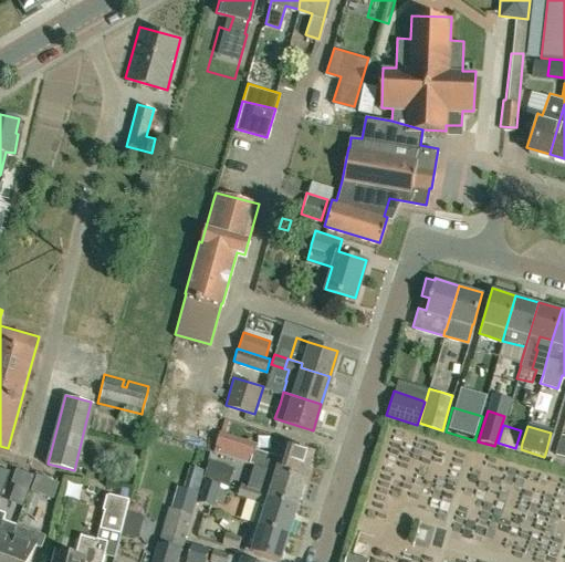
[(564,455),(564,433),(561,432),(554,453),(564,455)]
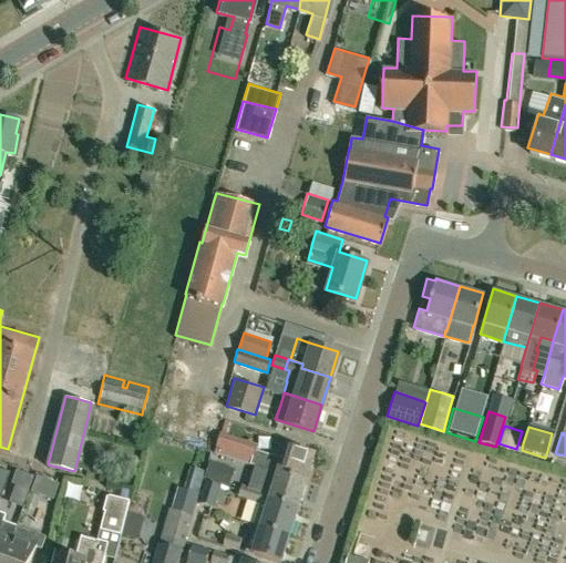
[(233,456),(250,461),(277,470),(277,469),(306,478),(314,451),(286,442),(281,456),(255,447),(254,449),(236,443),(233,456)]
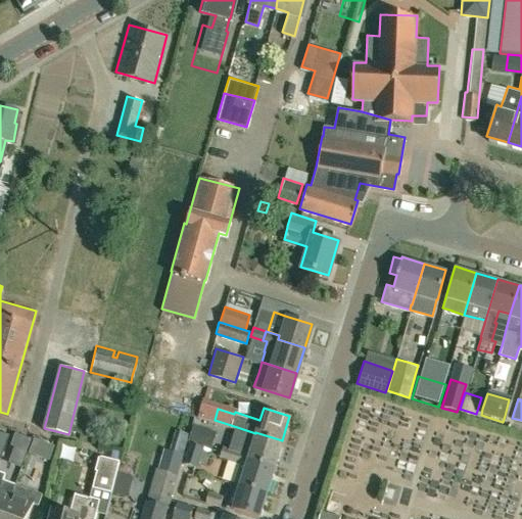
[(188,439),(199,443),(204,427),(193,424),(188,439)]
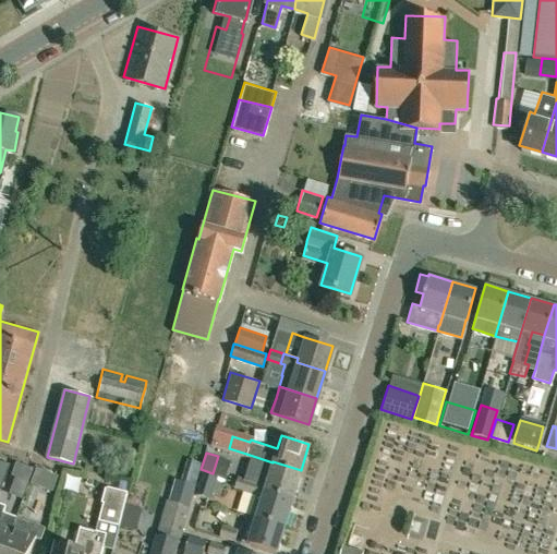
[(0,474),(3,477),(9,462),(0,458),(0,474)]
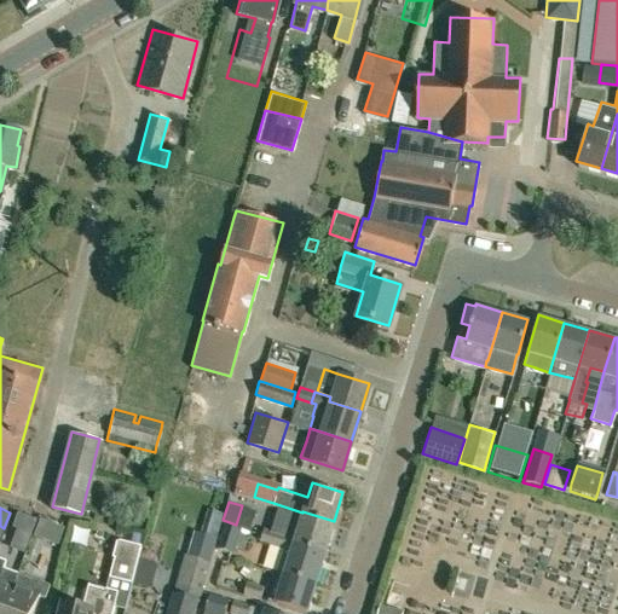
[(32,528),(36,515),(26,511),(21,525),(32,528)]
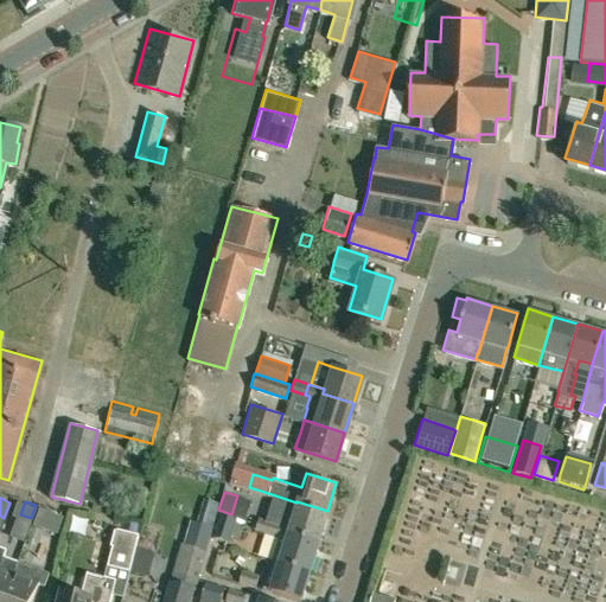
[(318,540),(327,511),(297,501),(297,503),(289,525),(259,516),(256,520),(318,540)]
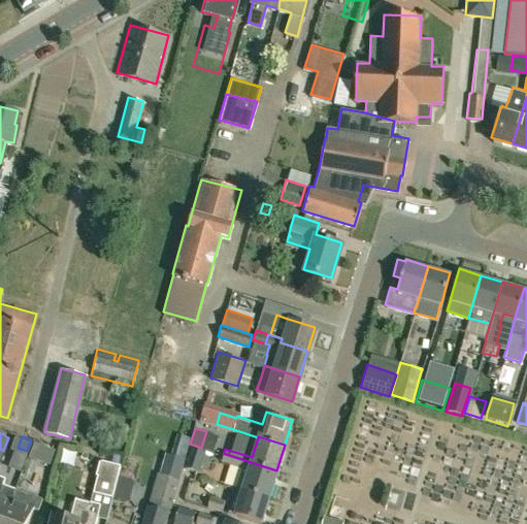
[(34,440),(29,454),(50,461),(55,448),(34,440)]
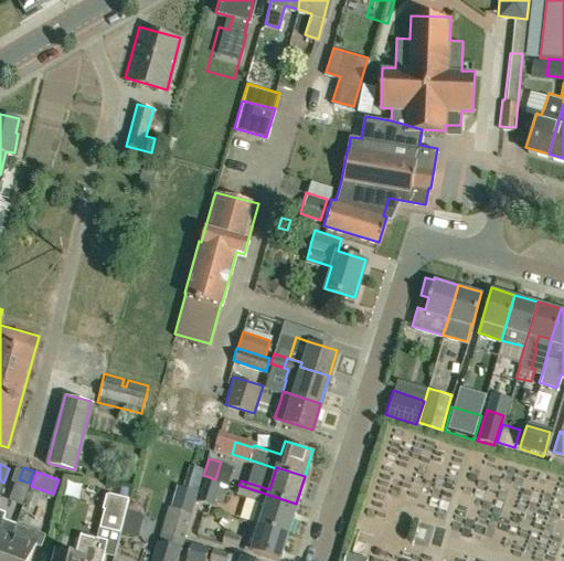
[(187,474),(183,483),(192,486),(195,477),(187,474)]
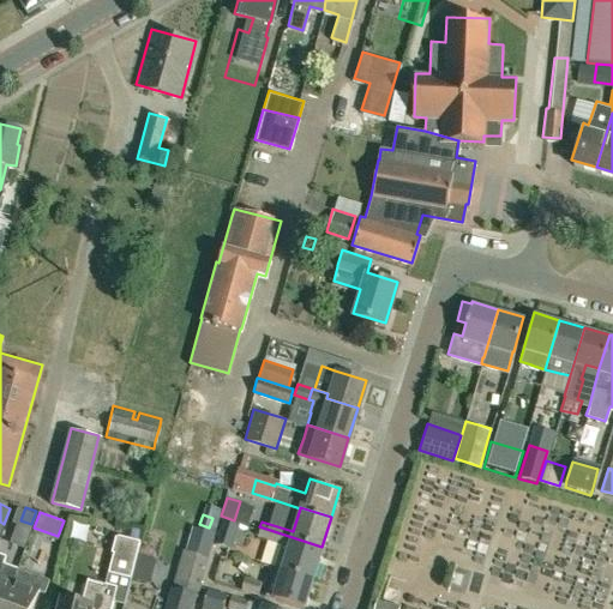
[(230,547),(238,523),(220,518),(214,542),(230,547)]
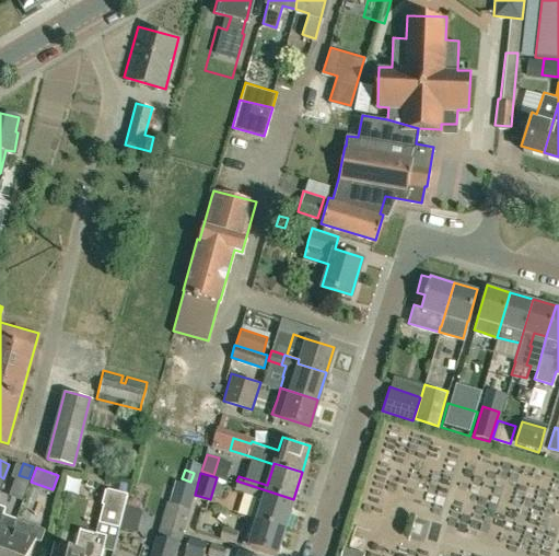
[(284,525),(293,499),(236,481),(235,486),(257,493),(251,514),(284,525)]
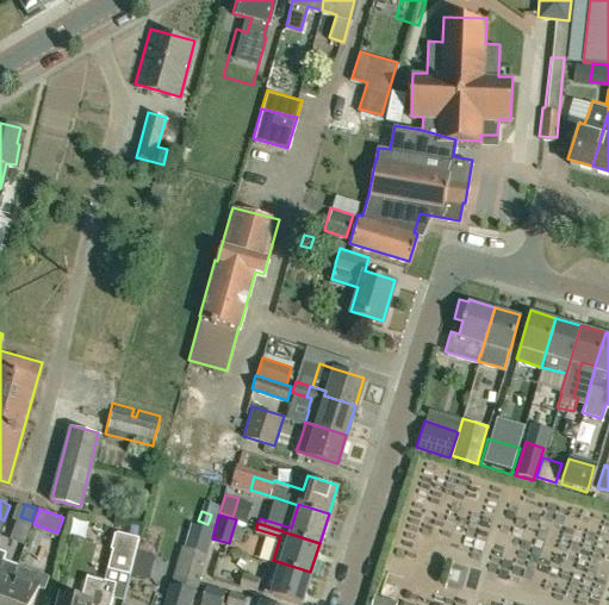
[(129,573),(138,536),(117,530),(107,567),(129,573)]
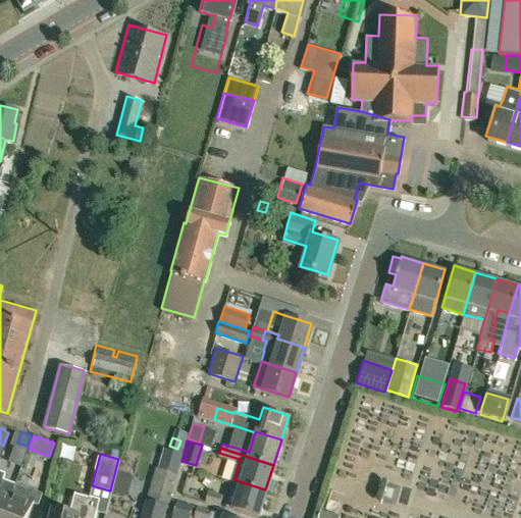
[(162,517),(176,472),(159,466),(149,499),(145,498),(139,517),(162,517)]
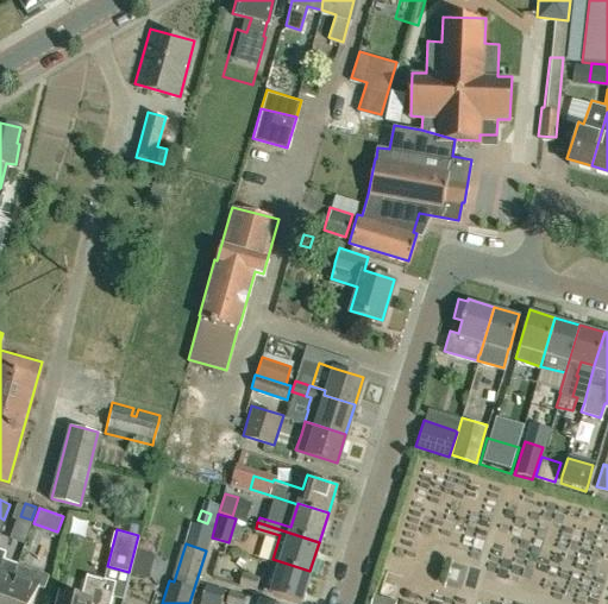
[(0,603),(17,561),(2,557),(5,549),(0,547),(0,603)]
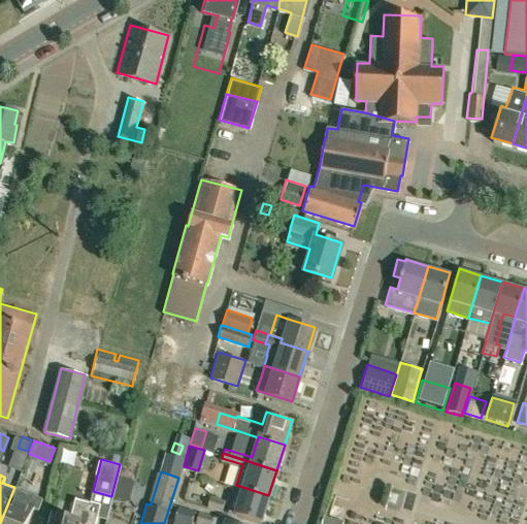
[(137,499),(142,480),(129,476),(123,495),(137,499)]
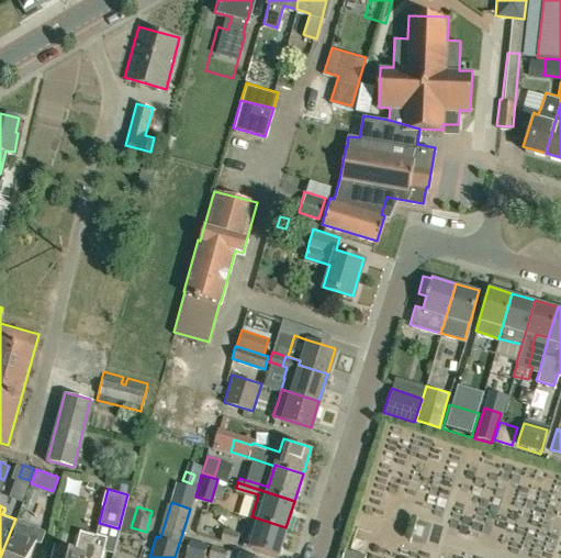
[(278,555),(285,527),(251,516),(243,545),(249,547),(249,546),(278,555)]
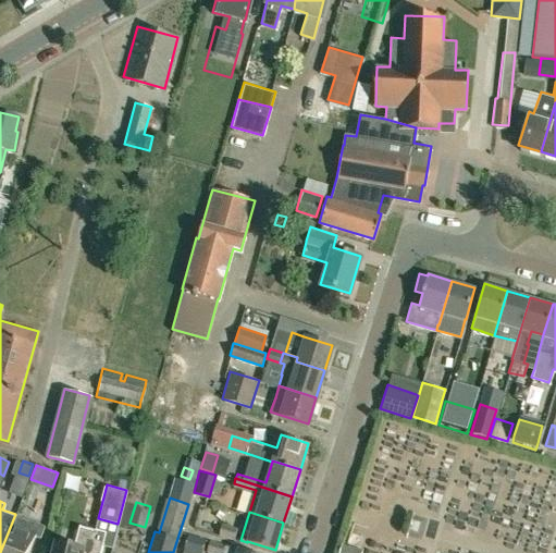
[(39,536),(44,525),(15,514),(0,552),(25,552),(34,533),(39,536)]
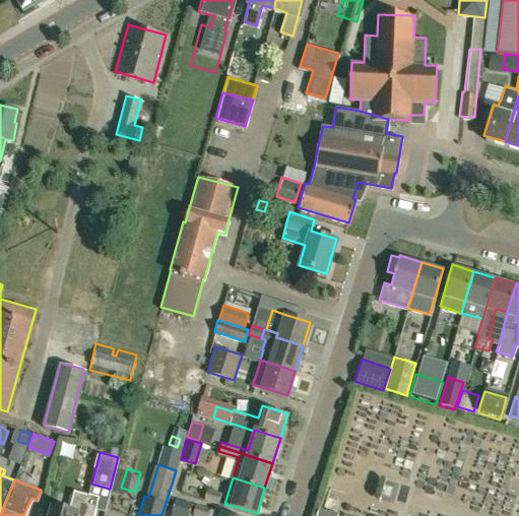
[(218,501),(221,492),(207,487),(204,496),(218,501)]
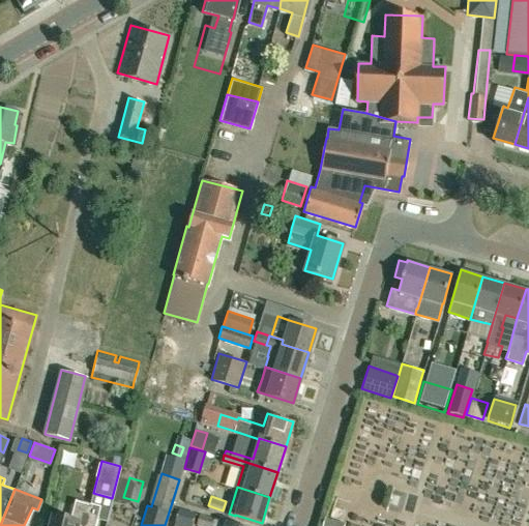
[(94,525),(100,505),(75,499),(69,521),(53,516),(50,525),(94,525)]
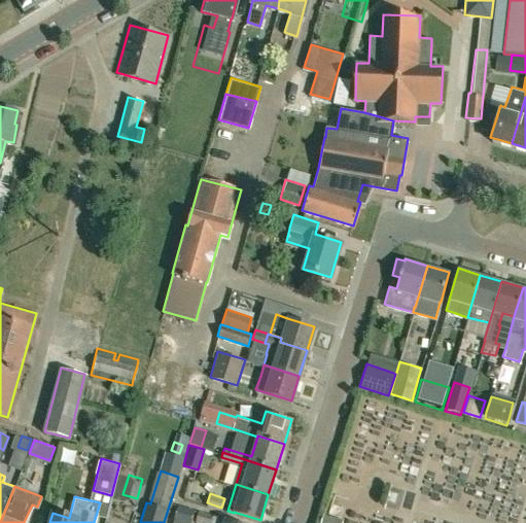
[(178,503),(172,522),(189,522),(195,509),(178,503)]
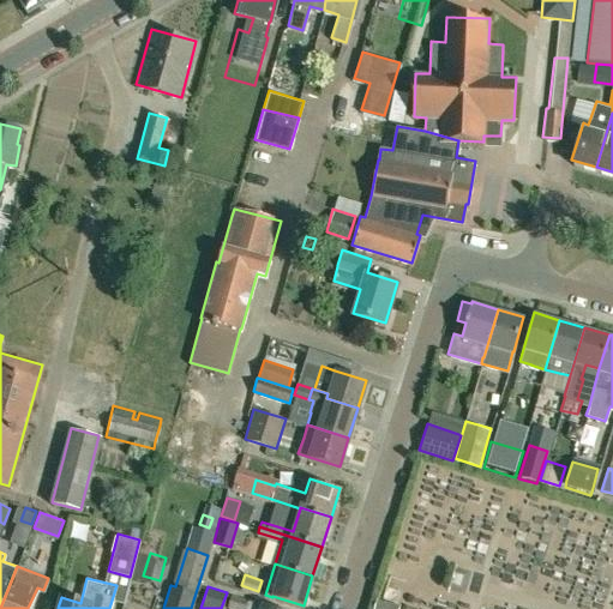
[(263,604),(246,600),(247,598),(232,594),(228,604),(242,608),(283,608),(263,603),(263,604)]
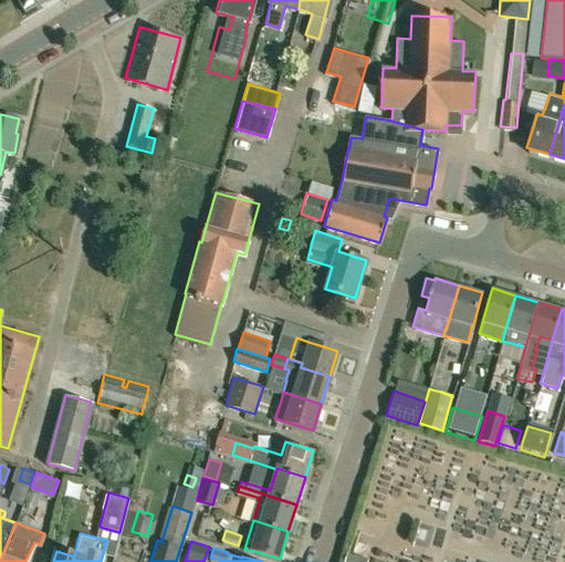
[(366,561),(368,558),(347,551),(343,561),(366,561)]
